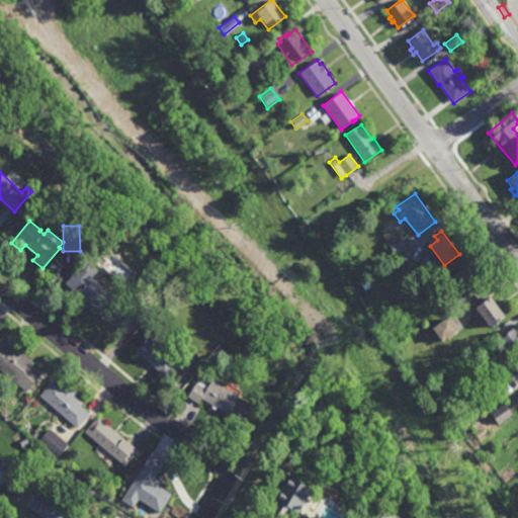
[(396,255),(389,245),(401,237),(408,247),(396,255)]
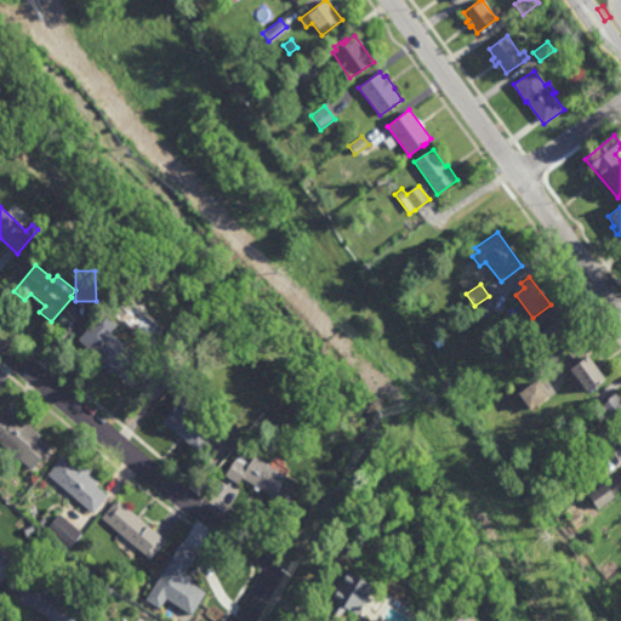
[(486,313),(482,306),(488,302),(493,309),(486,313)]
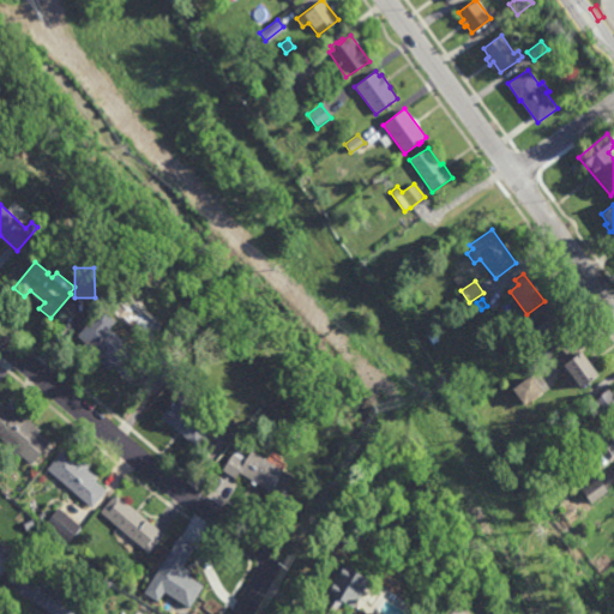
[(134,366),(125,377),(113,366),(109,369),(83,347),(85,343),(78,336),(101,309),(115,323),(110,329),(137,353),(130,362),(134,366)]
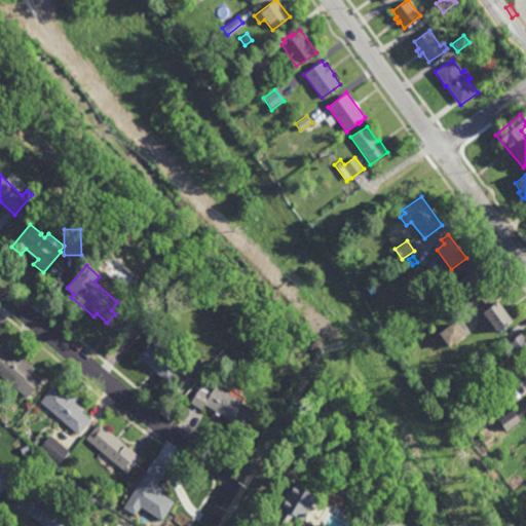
[(475,271),(475,270),(490,291),(475,302),(459,282),(467,276),(463,271),(472,266),(475,271)]
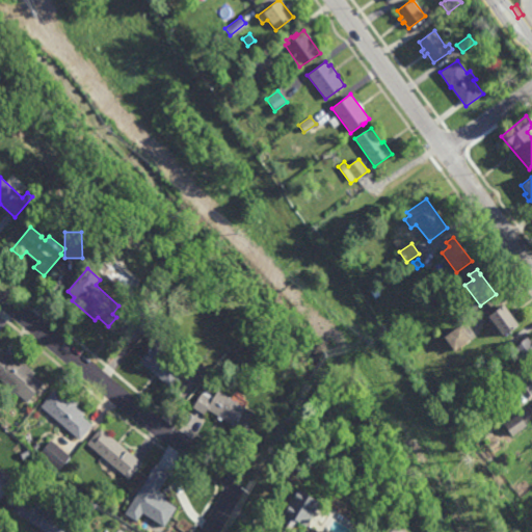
[(144,335),(132,324),(139,316),(134,312),(143,301),(161,317),(144,335)]
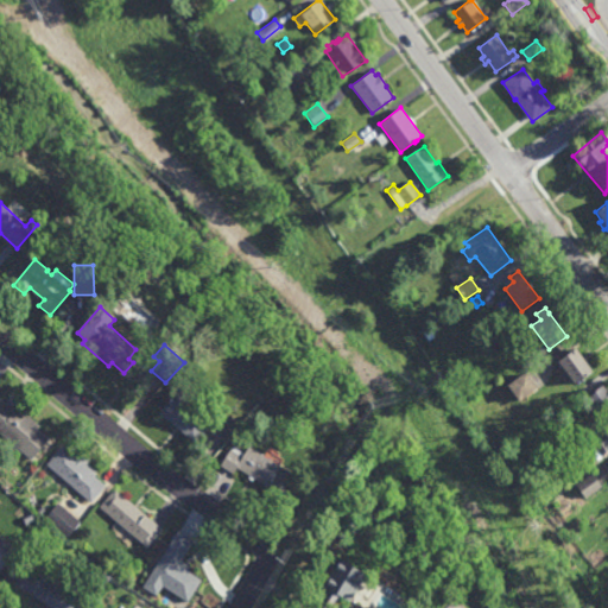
[(591,375),(575,387),(559,363),(576,352),(591,375)]
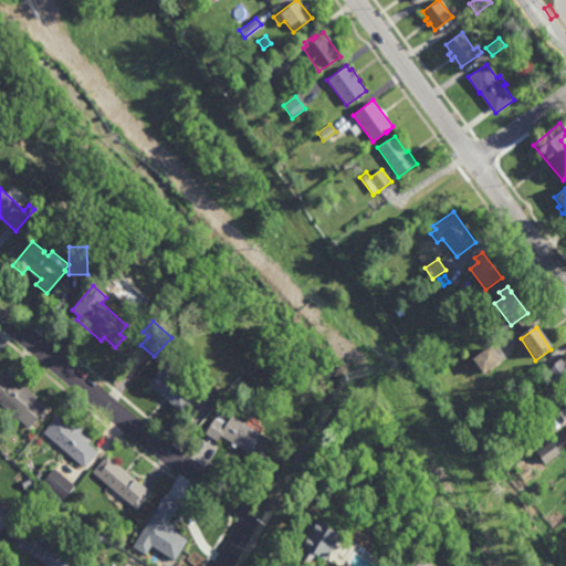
[(483,375),(472,360),(490,348),(501,363),(483,375)]
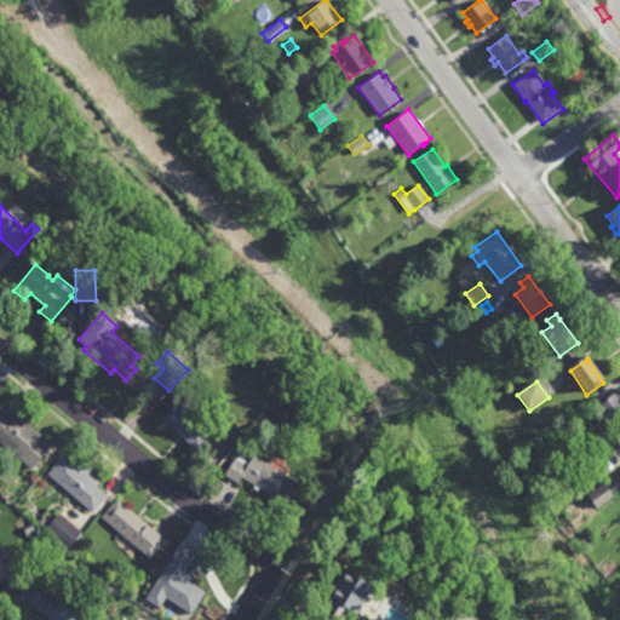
[(619,419),(610,426),(597,407),(614,395),(619,403),(619,419)]
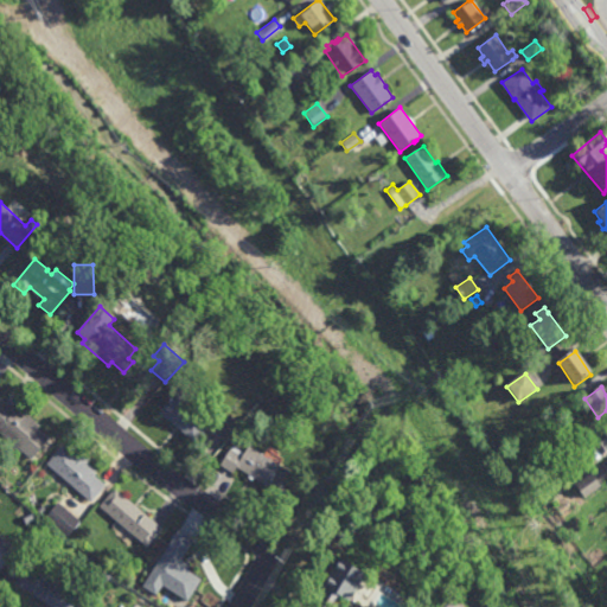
[(193,441),(158,413),(174,393),(210,421),(193,441)]
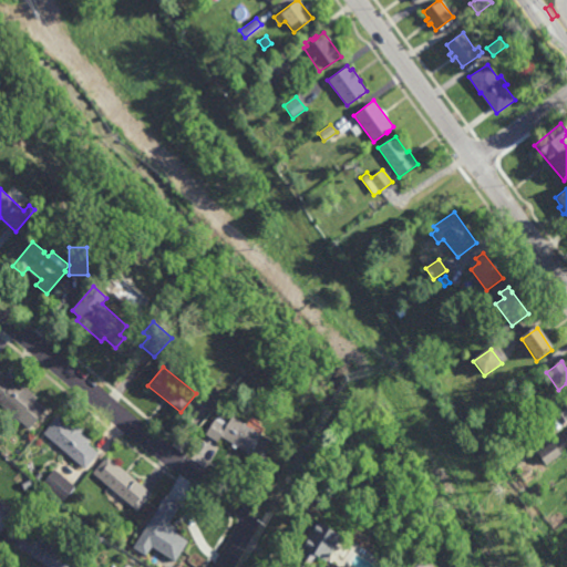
[(14,383),(17,380),(38,398),(35,401),(47,410),(30,429),(0,403),(0,375),(2,373),(14,383)]
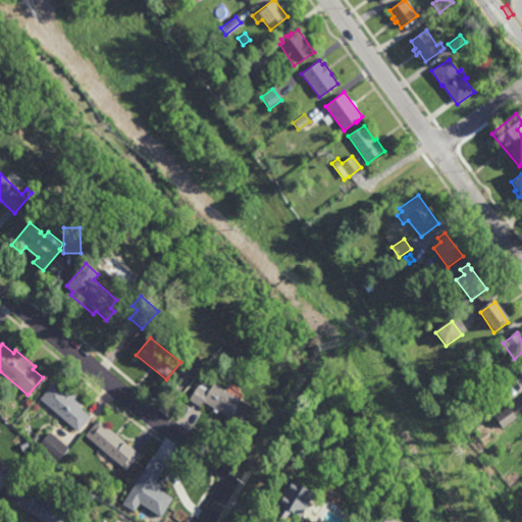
[(280,397),(275,394),(284,378),(290,381),(280,397)]
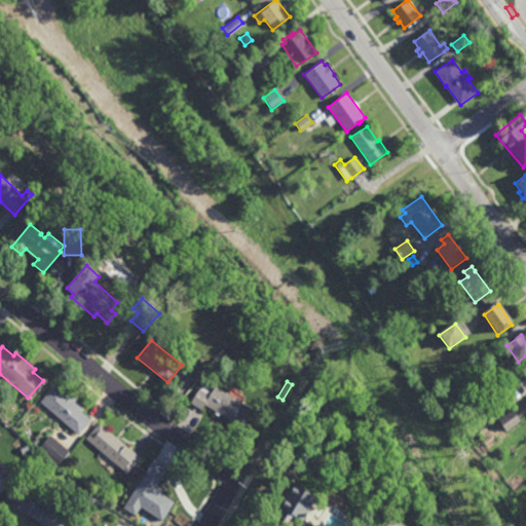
[(66,393),(69,389),(79,399),(76,402),(84,410),(82,412),(92,421),(79,436),(40,402),(55,384),(66,393)]
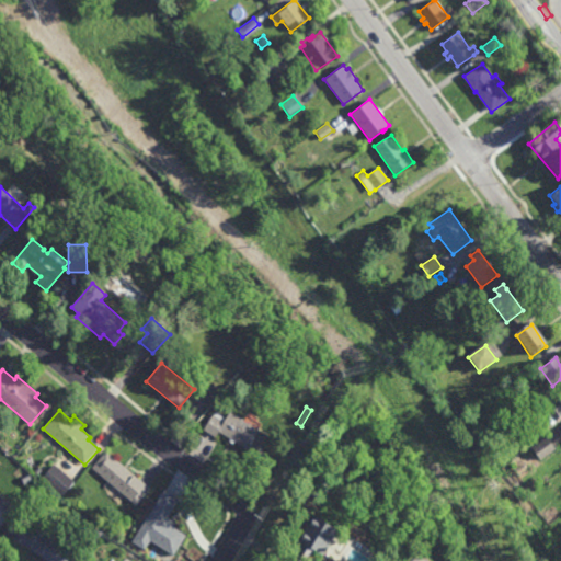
[(258,431),(260,428),(270,434),(259,454),(249,447),(247,450),(235,443),(233,444),(229,442),(230,439),(218,432),(215,438),(203,431),(213,415),(214,415),(216,413),(226,420),(229,413),(258,431)]
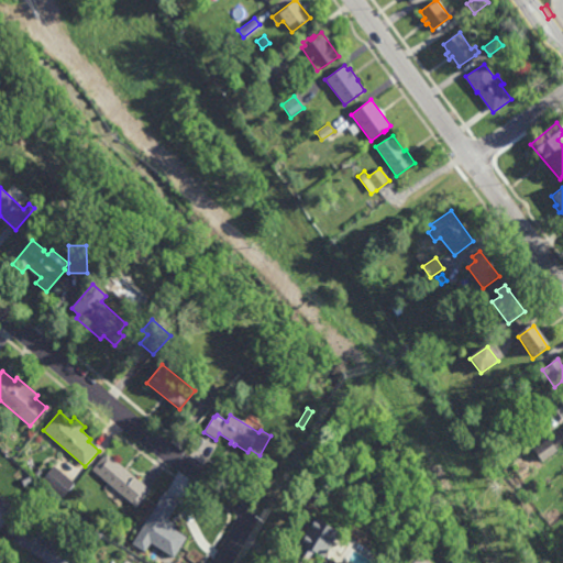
[(541,463),(532,451),(548,440),(556,452),(541,463)]
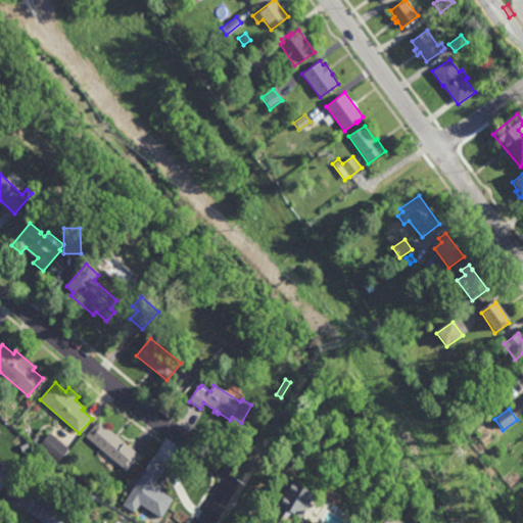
[(127,470),(86,436),(99,421),(140,455),(127,470)]
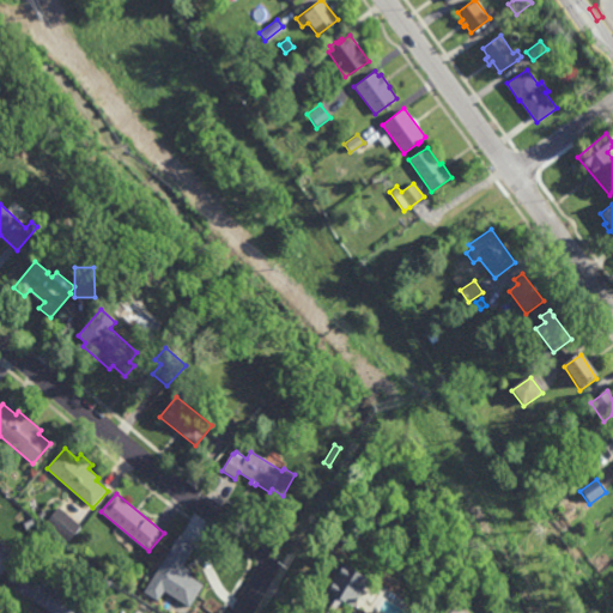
[(68,542),(46,523),(59,508),(82,527),(68,542)]
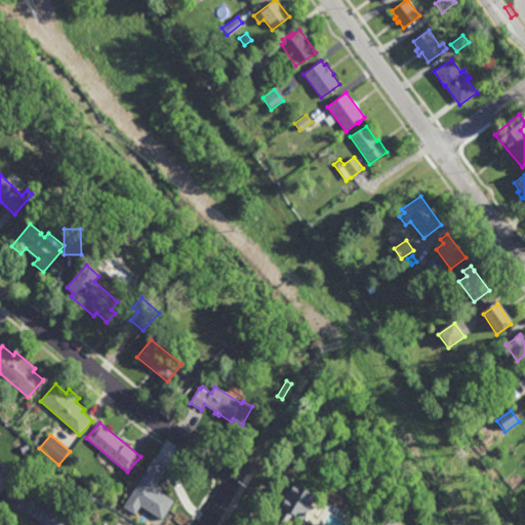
[(36,446),(32,439),(36,436),(41,442),(36,446)]
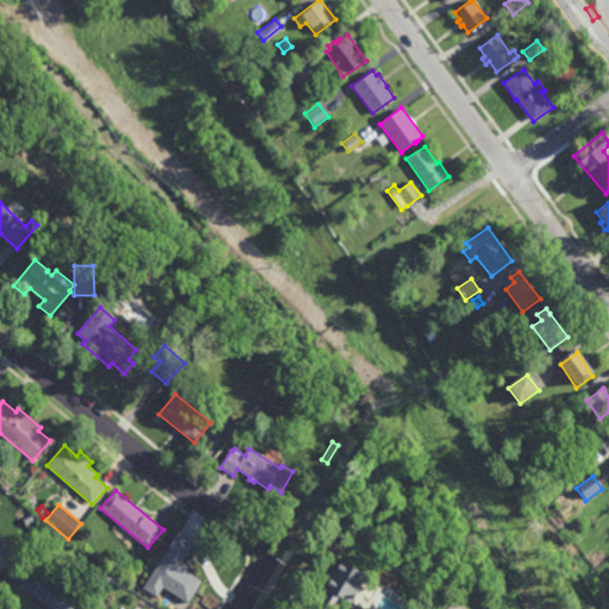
[(27,526),(26,523),(24,525),(23,521),(33,516),(36,522),(27,526)]
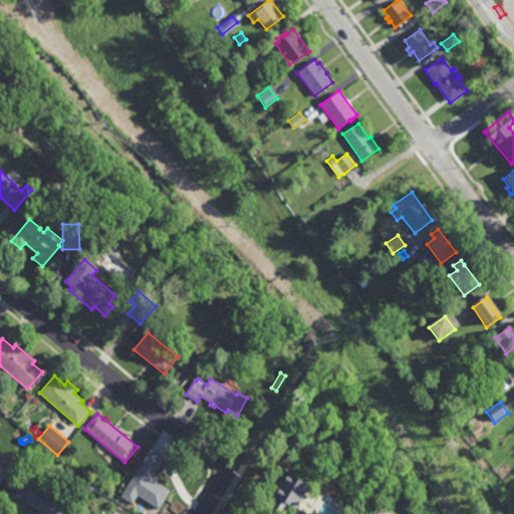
[(31,457),(25,453),(28,449),(34,454),(31,457)]
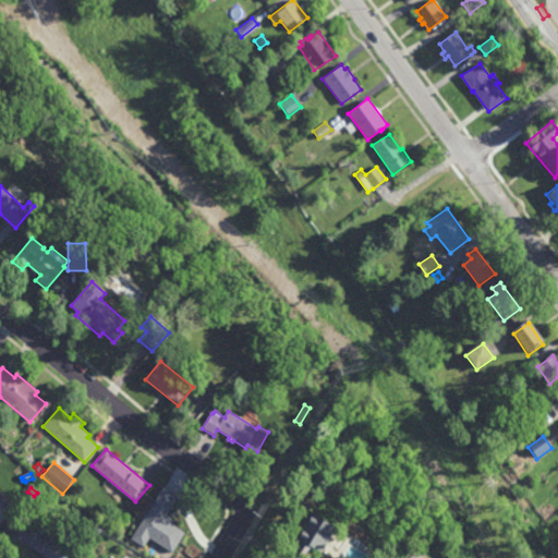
[(173,553),(186,530),(165,518),(177,497),(162,488),(132,540),(144,547),(149,538),(173,553)]
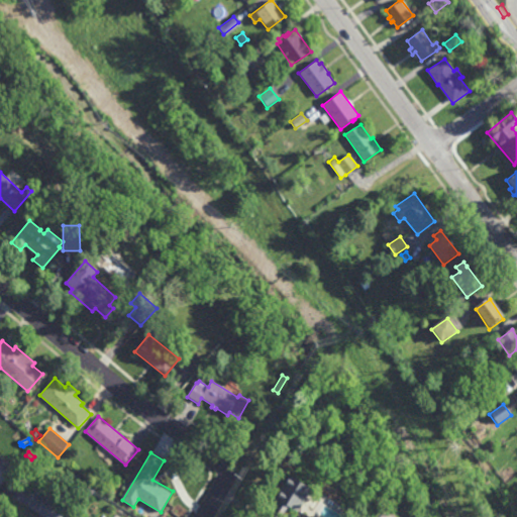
[(0,458),(11,466),(0,483),(0,458)]
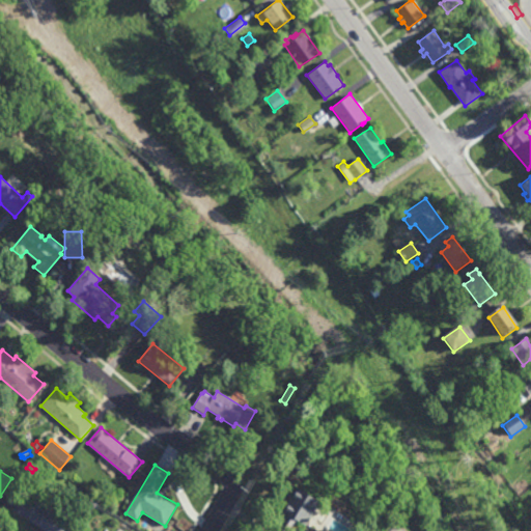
[(307,524),(297,518),(288,530),(282,530),(275,526),(284,511),(282,509),(297,486),(320,501),(307,524)]
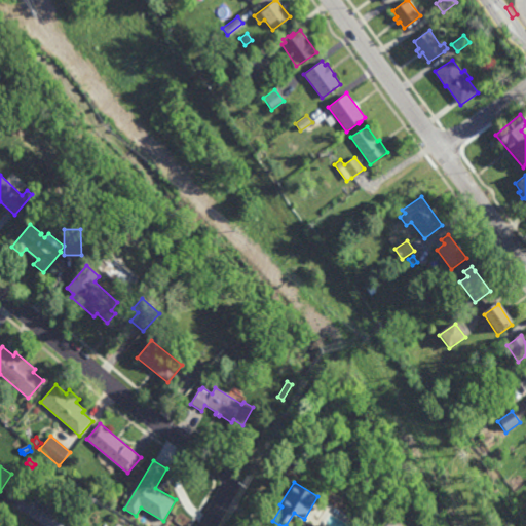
[(36,496),(38,492),(69,511),(66,516),(74,520),(70,525),(48,525),(24,512),(22,515),(4,505),(16,485),(36,496)]
